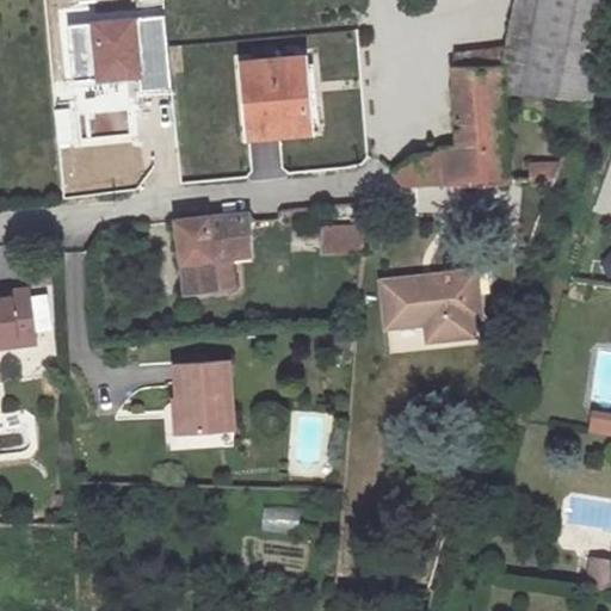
[(609,0),(523,0),(506,84),(536,90),(588,100),(609,0)]
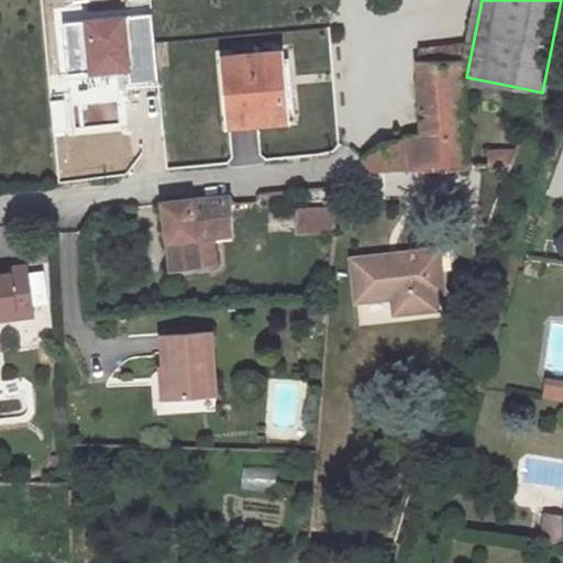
[(69,74),(129,68),(130,85),(156,83),(151,17),(65,23),(69,74)]
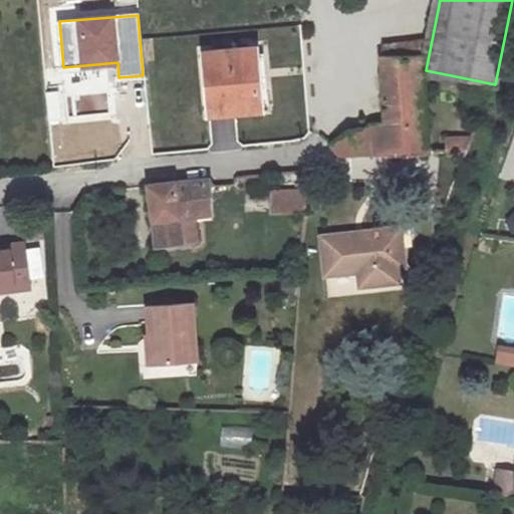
[(346,132),(331,146),(340,153),(426,155),(425,58),(414,58),(414,43),(388,46),(386,129),(346,132)]
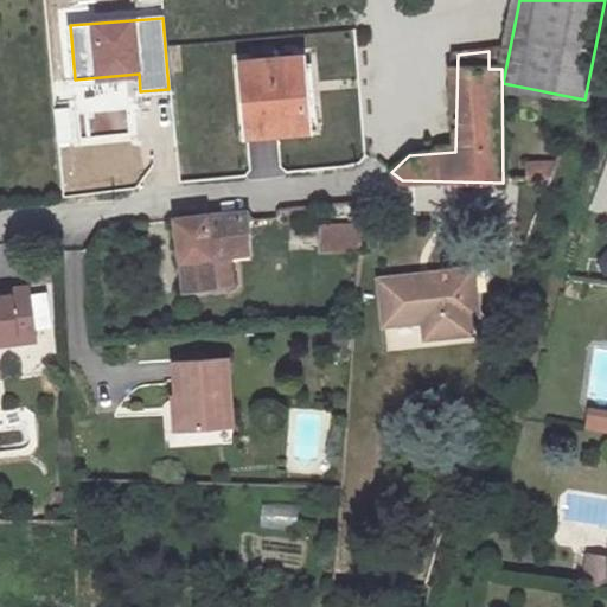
[(301,56),(242,62),(248,134),(308,128),(301,56)]
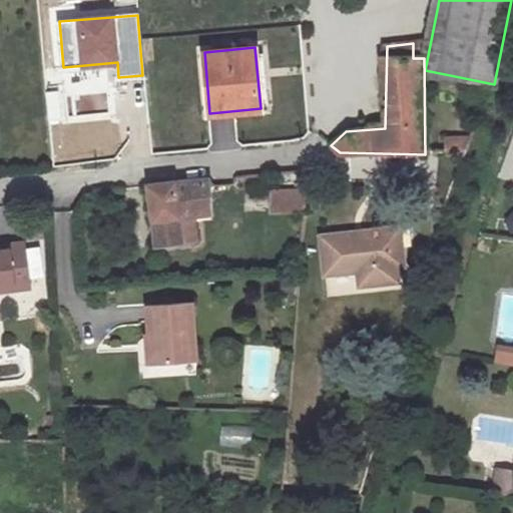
[(298,199),(301,173),(271,176),(272,201),(298,199)]
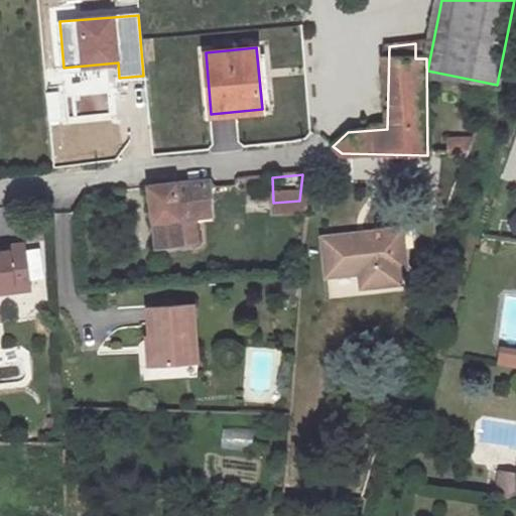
[(207,179),(145,184),(153,247),(201,241),(198,215),(210,213),(207,179)]
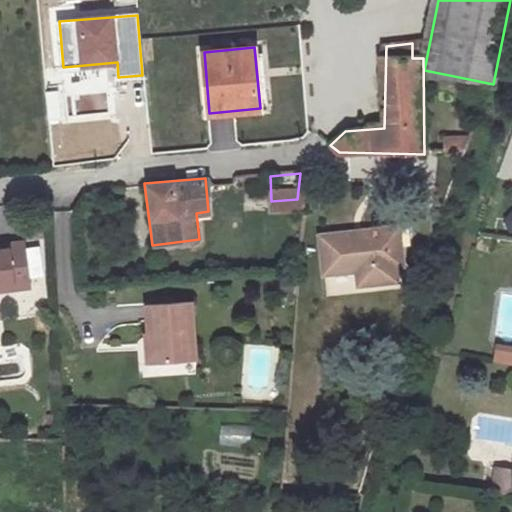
[(387,233),(394,232),(390,208),(312,221),(318,258),(350,253),(353,269),(392,264),(387,233)]
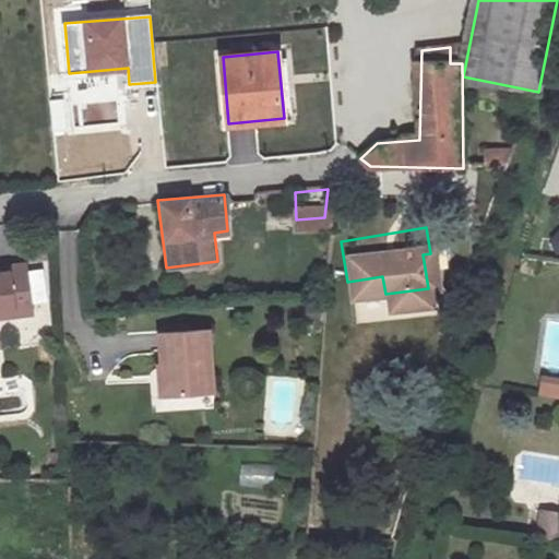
[(436,286),(430,253),(423,254),(428,288),(436,286)]
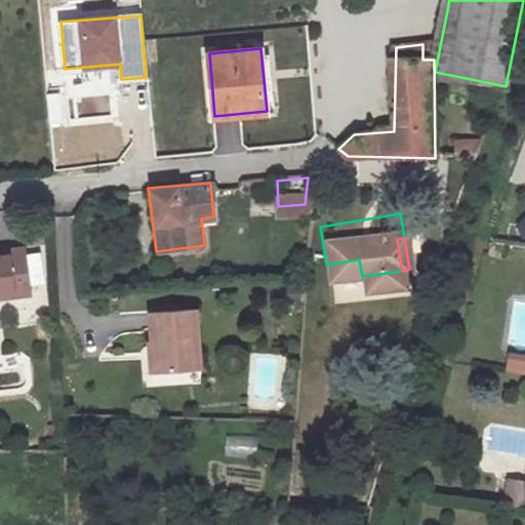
[(0,291),(11,290),(12,295),(29,293),(23,246),(5,249),(6,253),(0,253),(0,291)]
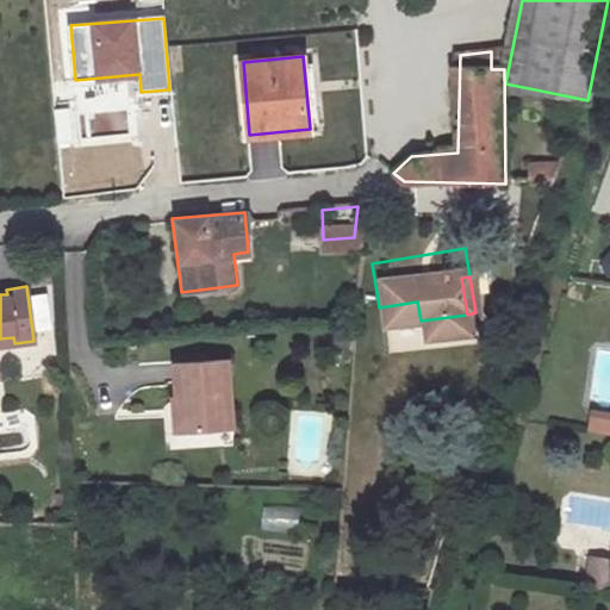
[(173,366),(175,409),(184,409),(185,435),(234,433),(228,363),(173,366)]
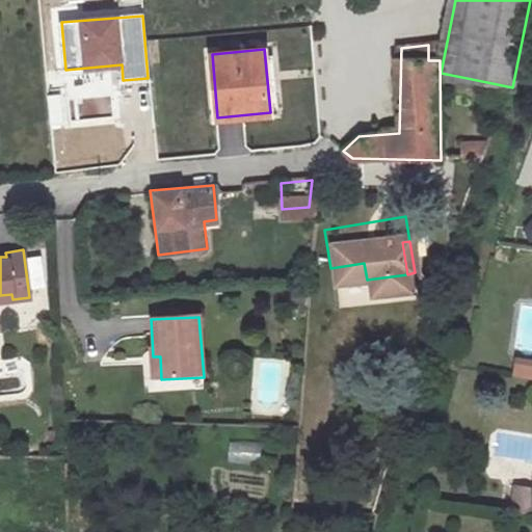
[(531,360),(519,358),(515,378),(531,380),(531,360)]
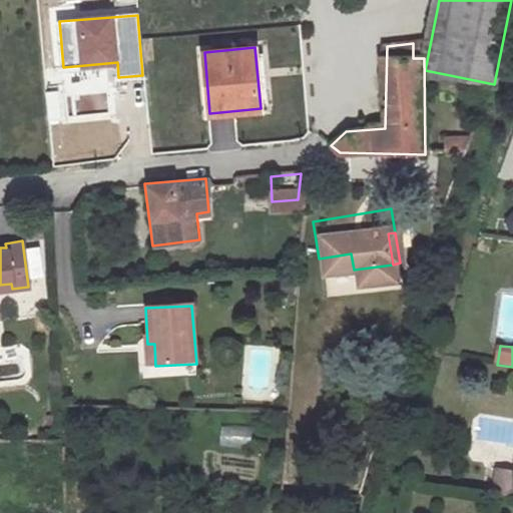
[(252,446),(252,426),(220,426),(220,446),(252,446)]
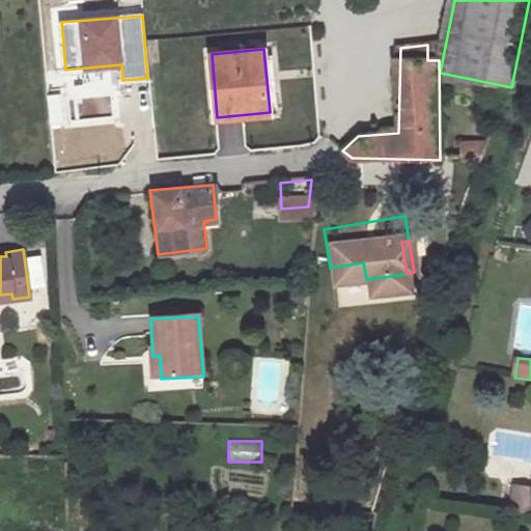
[(501,477),(498,501),(524,504),(527,481),(501,477)]
